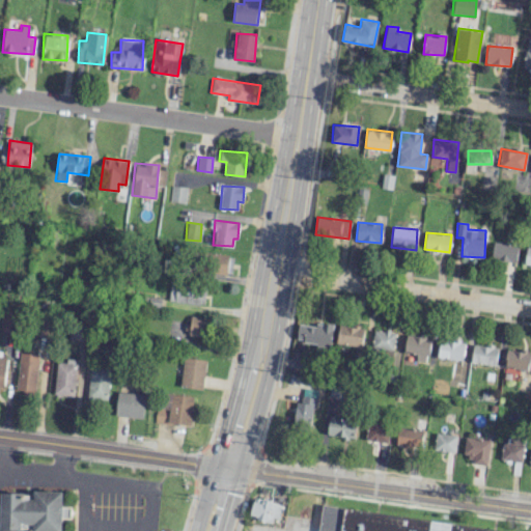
[(516,261),(518,244),(493,243),(492,260),(516,261)]
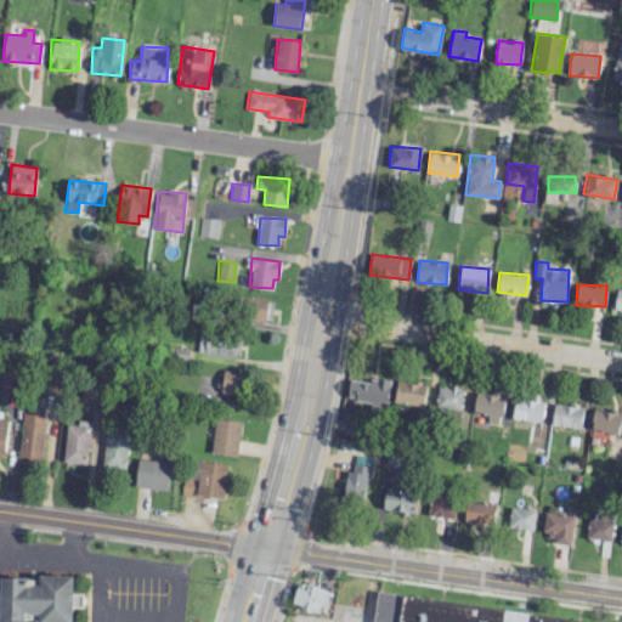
[(272,298),(244,297),(243,320),(272,321),(272,298)]
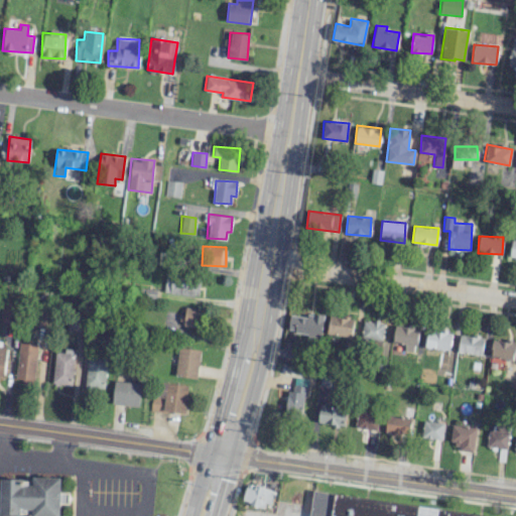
[(199,295),(200,275),(165,274),(164,293),(199,295)]
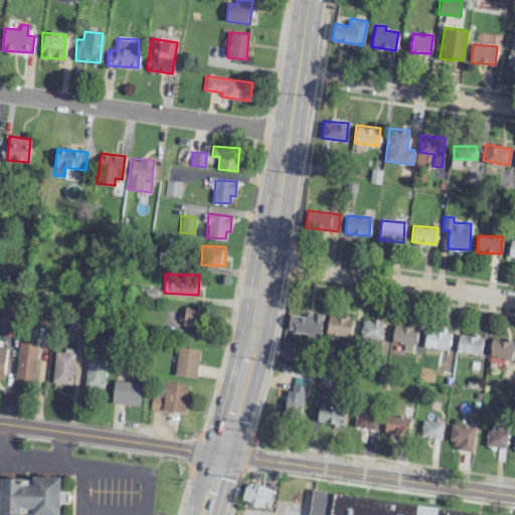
[(183,324),(196,326),(198,308),(185,307),(183,324)]
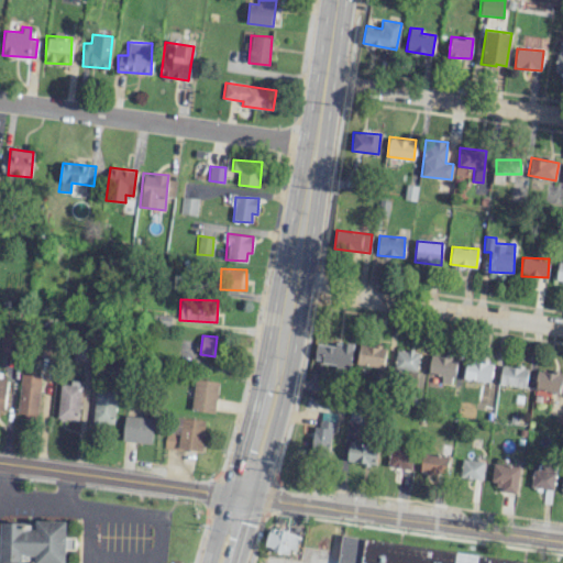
[(352,344),(316,343),(315,362),(351,363),(352,344)]
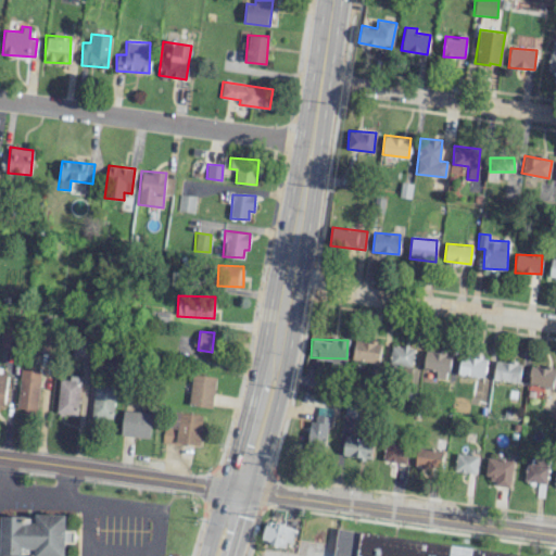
[(381,343),(355,339),(352,358),(378,363),(381,343)]
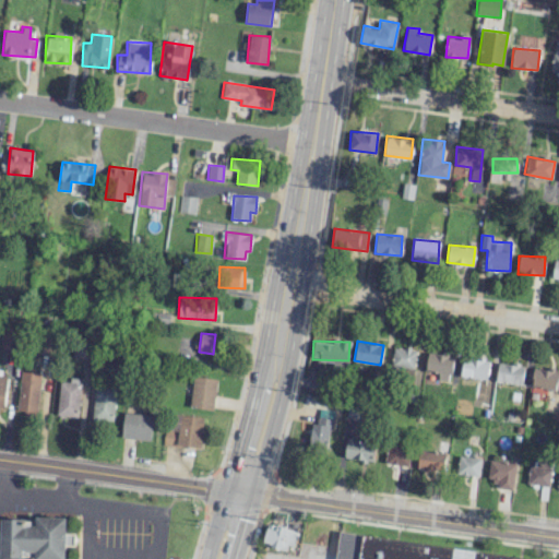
[(391,370),(413,372),(416,348),(393,346),(391,370)]
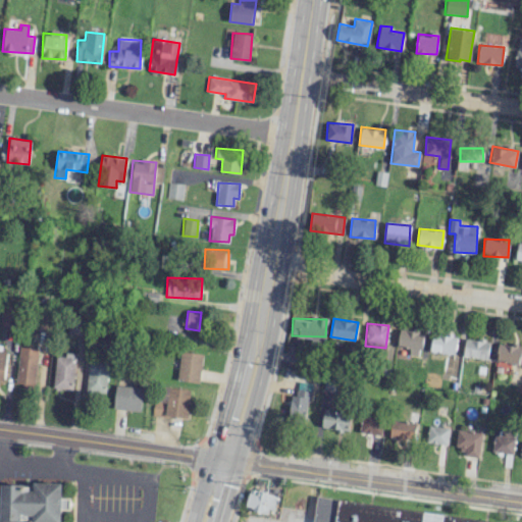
[(421,356),(423,330),(400,328),(398,346),(410,347),(409,355),(421,356)]
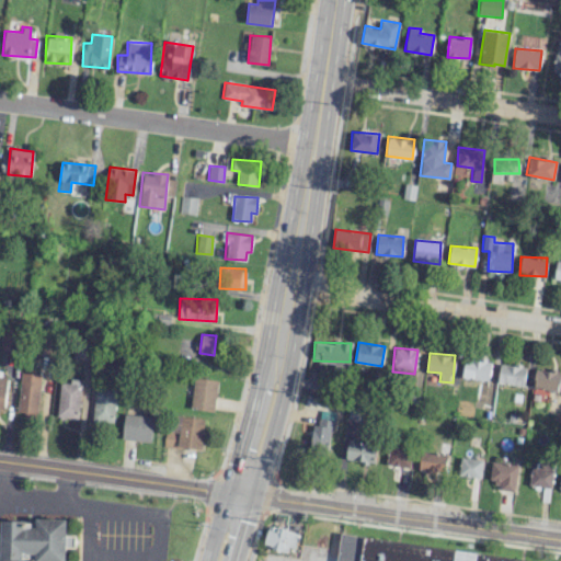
[(489,379),(490,361),(464,359),(462,377),(489,379)]
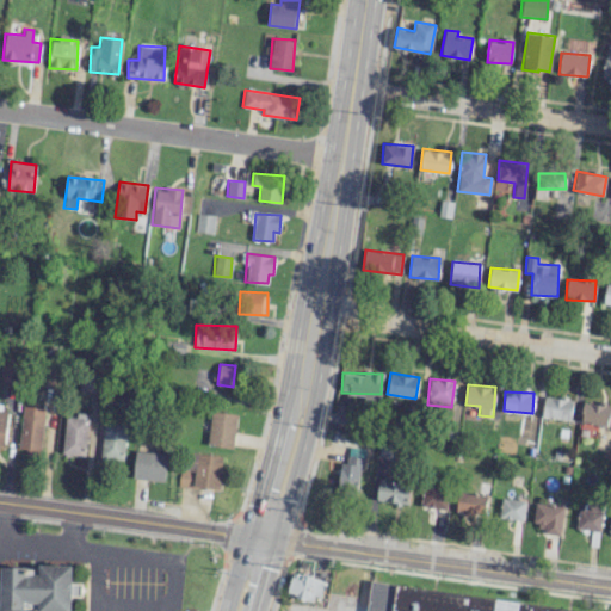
[(571,420),(573,399),(544,396),(542,418),(571,420)]
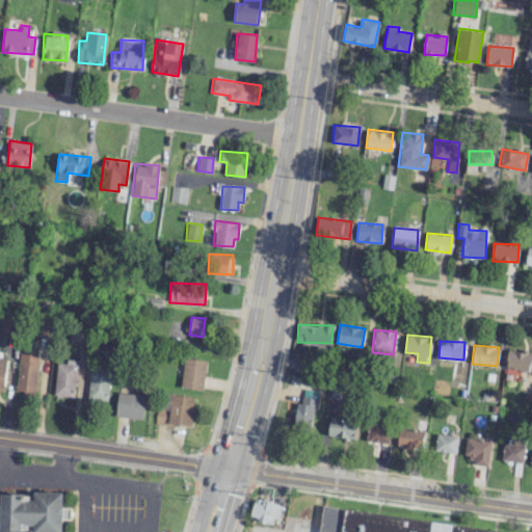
[(531,369),(531,352),(507,350),(506,368),(531,369)]
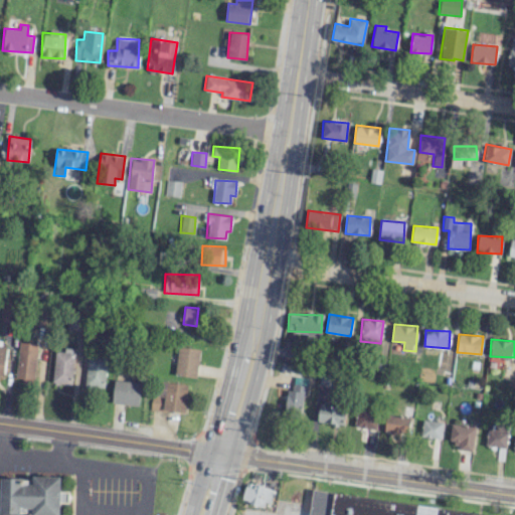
[(16,381),(34,381),(36,342),(17,342),(16,381)]
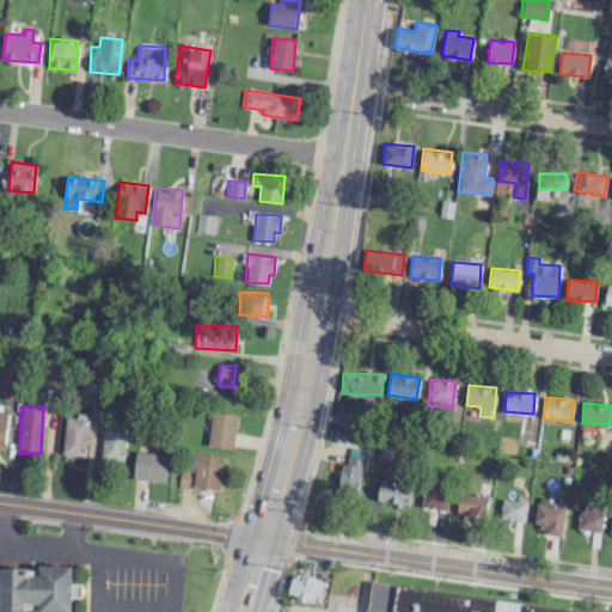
[(208,446),(234,447),(236,414),(210,411),(208,446)]
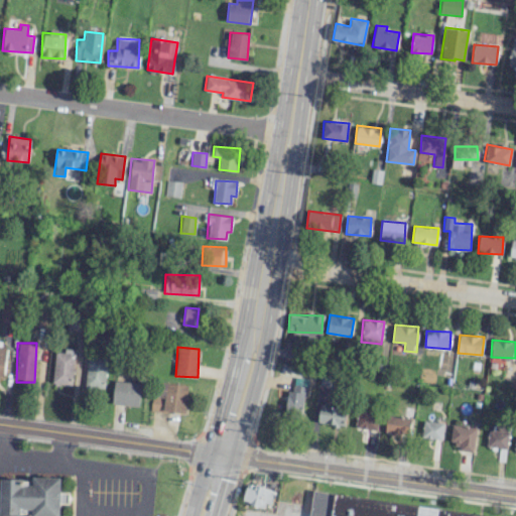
[(72,385),(75,352),(55,350),(51,383),(72,385)]
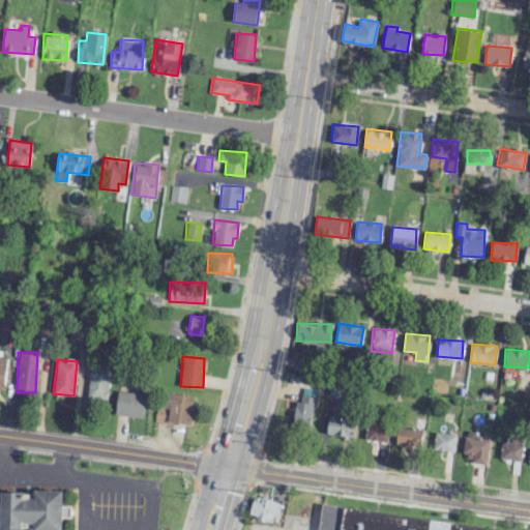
[(106,399),(111,369),(90,366),(86,395),(106,399)]
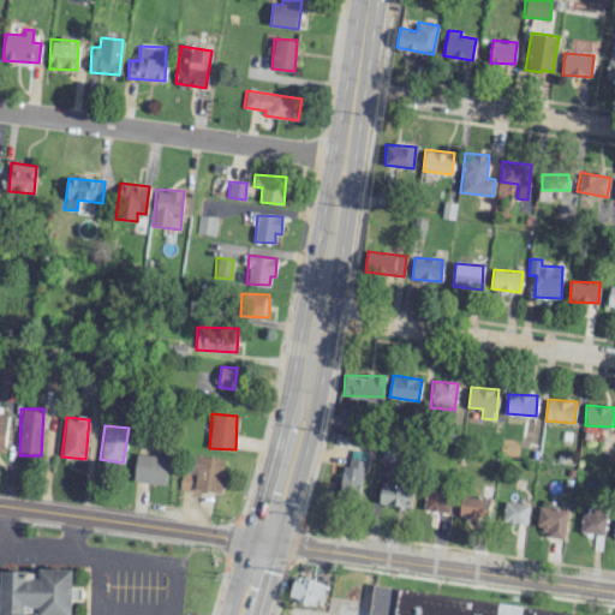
[(358,459),(345,458),(342,488),(362,490),(365,451),(359,451),(358,459)]
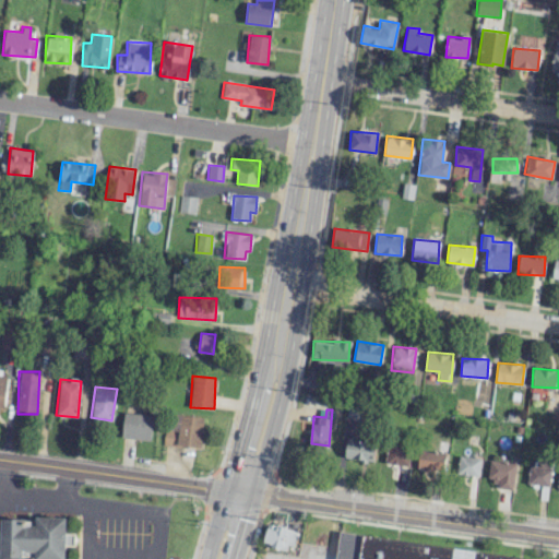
[(121,437),(151,440),(153,415),(123,412),(121,437)]
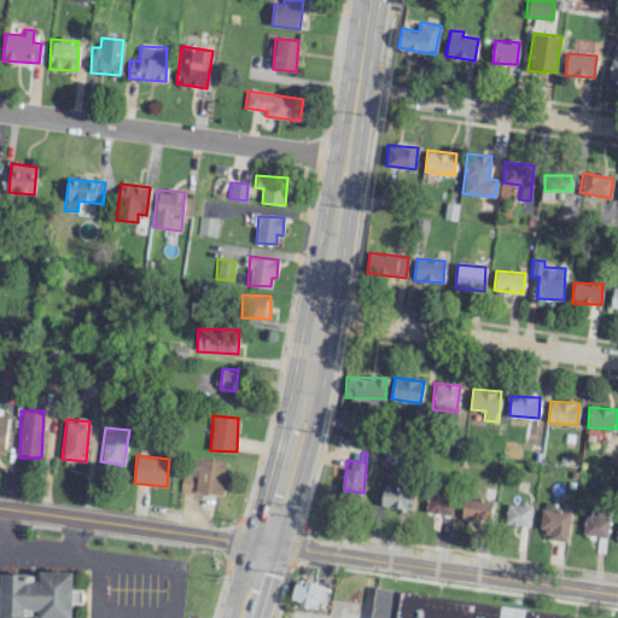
[(222,495),(225,460),(185,458),(181,491),(222,495)]
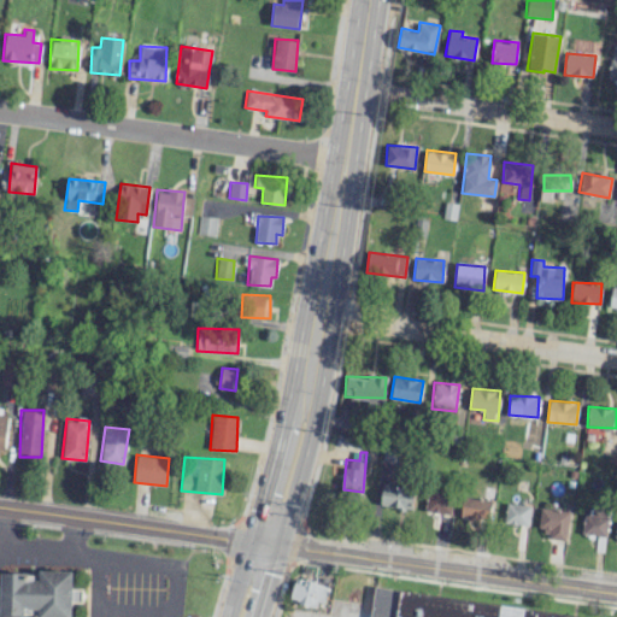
[(381,506),(410,507),(411,483),(383,481),(381,506)]
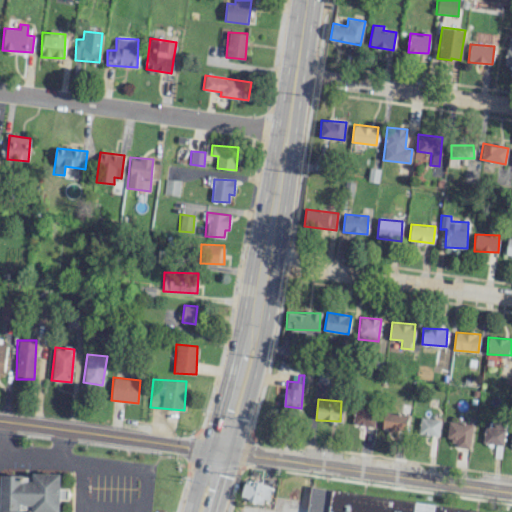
[(353,425),(374,426),(374,403),(354,403),(353,425)]
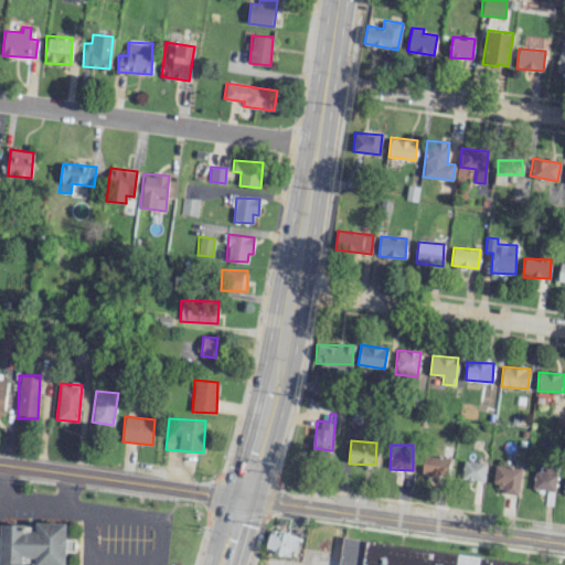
[(422,472),(448,477),(451,458),(424,454),(422,472)]
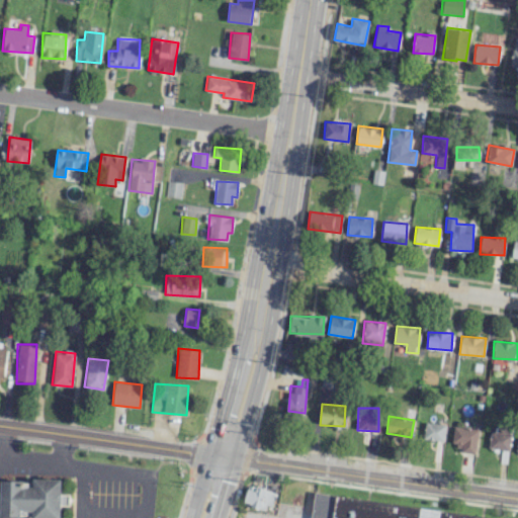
[(443,441),(445,425),(425,421),(423,438),(443,441)]
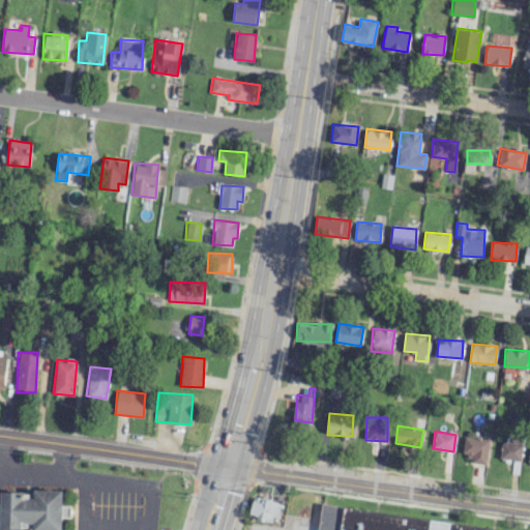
[(487,464),(489,438),(464,436),(463,453),(470,453),(469,463),(487,464)]
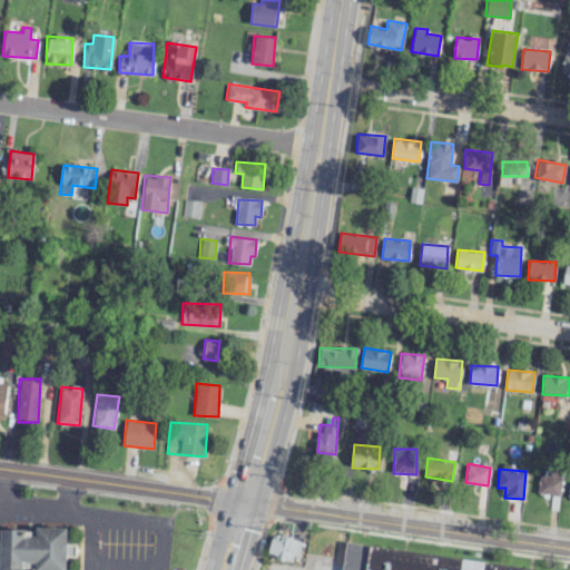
[(560,494),(562,473),(540,471),(538,493),(560,494)]
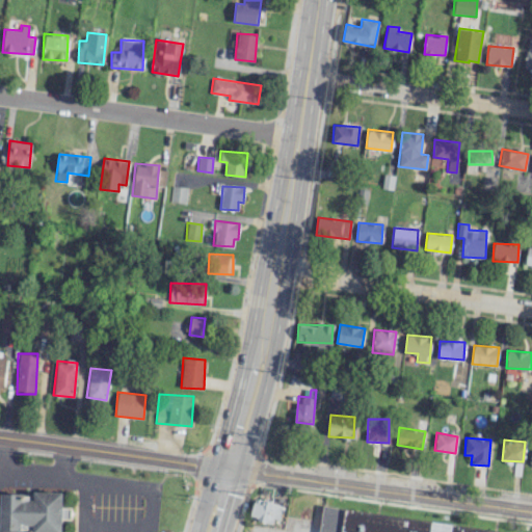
[(0,494),(0,530),(21,530),(21,524),(33,524),(32,531),(61,531),(62,519),(70,519),(70,507),(62,507),(62,491),(32,491),(32,495),(0,494)]
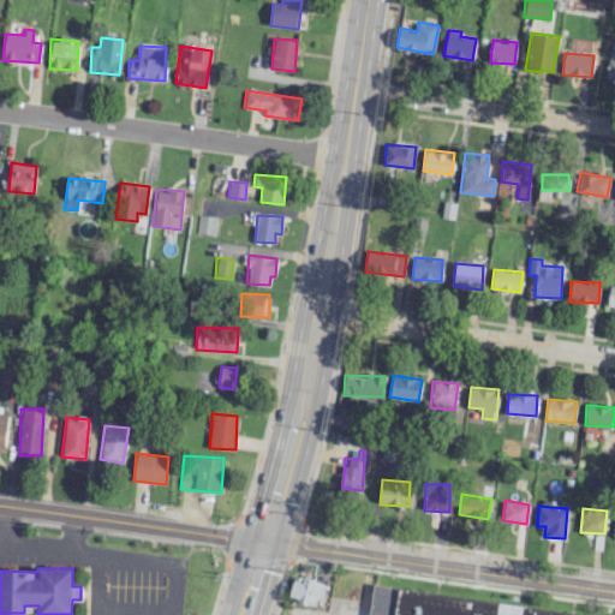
[(318,604),(323,583),(294,577),(290,598),(318,604)]
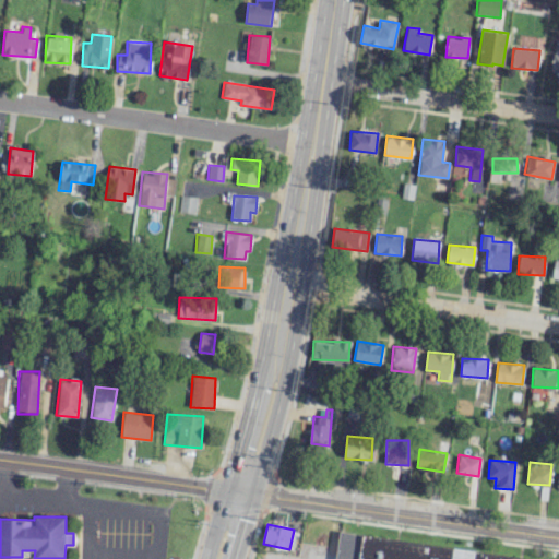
[(363,533),(358,558),(549,558),(452,547),(404,542),(363,533)]
